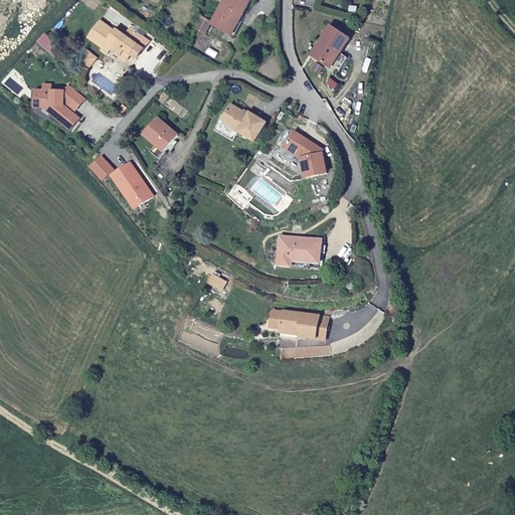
[(227,0),(227,2),(214,27),(231,37),(250,0),(227,0)]
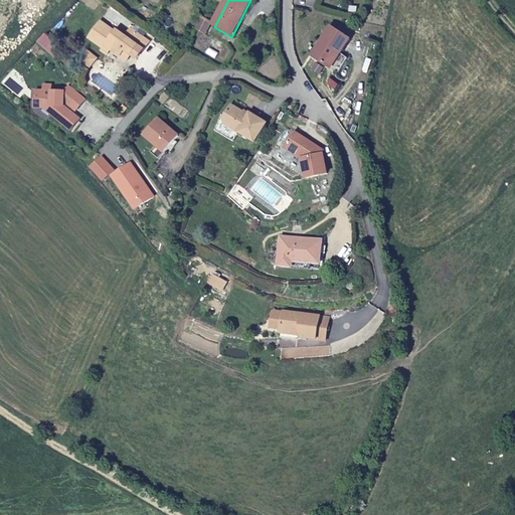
[(148,39),(136,31),(138,28),(131,23),(125,33),(115,27),(114,29),(99,20),(87,38),(102,47),(103,45),(111,49),(118,53),(120,49),(123,50),(124,48),(127,42),(134,46),(135,44),(143,49),(148,39)]
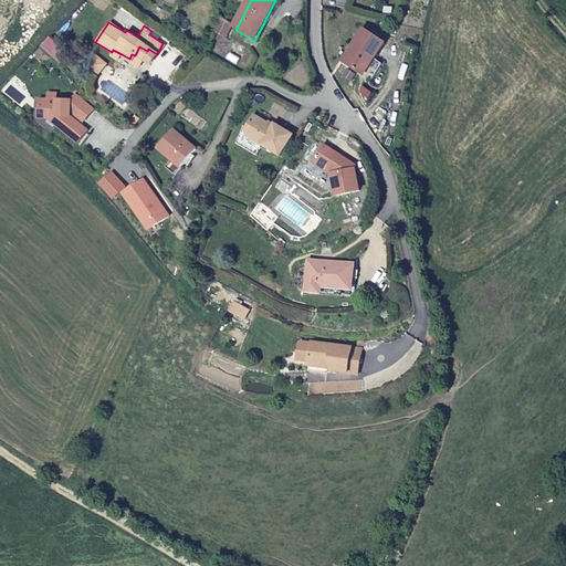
[(228,43),(236,30),(222,22),(215,35),(228,43)]
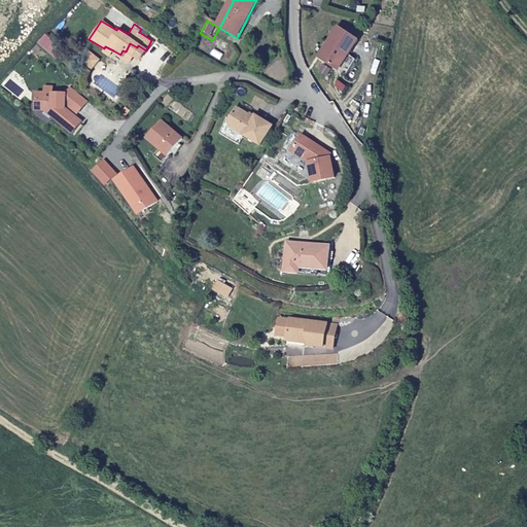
[(347,54),(356,38),(338,26),(318,57),(336,67),(344,51),(347,54)]
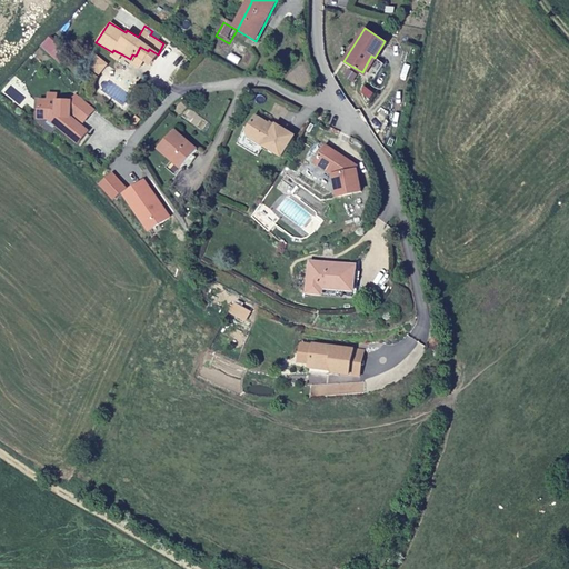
[(151,65),(158,55),(149,49),(148,51),(145,57),(143,59),(151,65)]
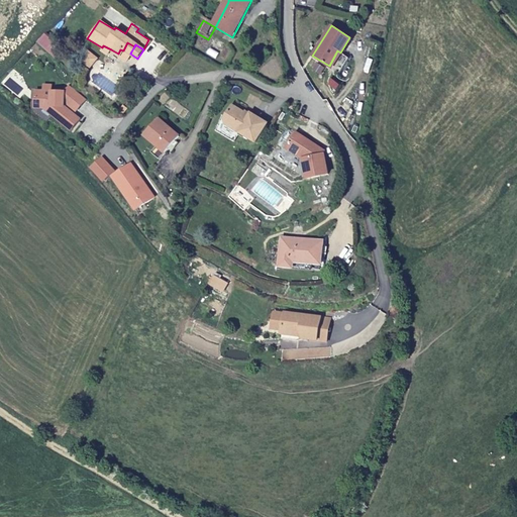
[(107,56),(111,49),(103,45),(102,47),(100,50),(107,56)]
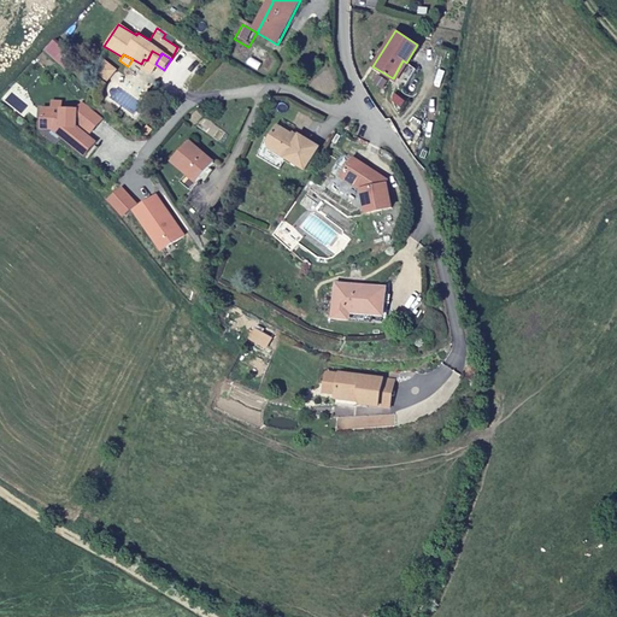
[(152,71),(156,64),(157,62),(148,58),(147,60),(144,59),(141,64),(152,71)]
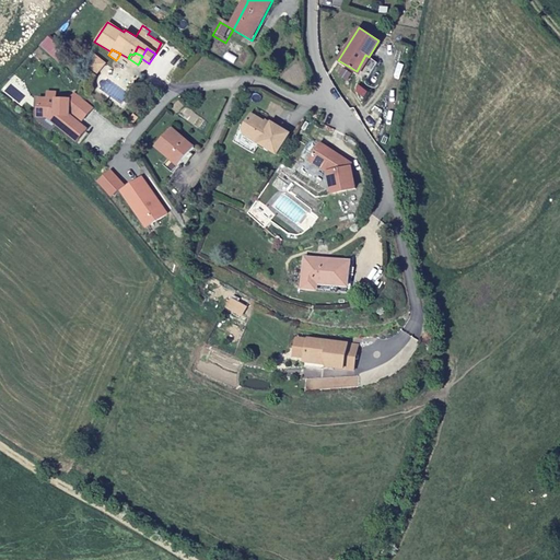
[(81,120),(91,108),(73,94),(68,101),(37,100),(37,114),(45,114),(57,123),(56,125),(77,141),(85,129),(66,115),(66,111),(69,111),(81,120)]
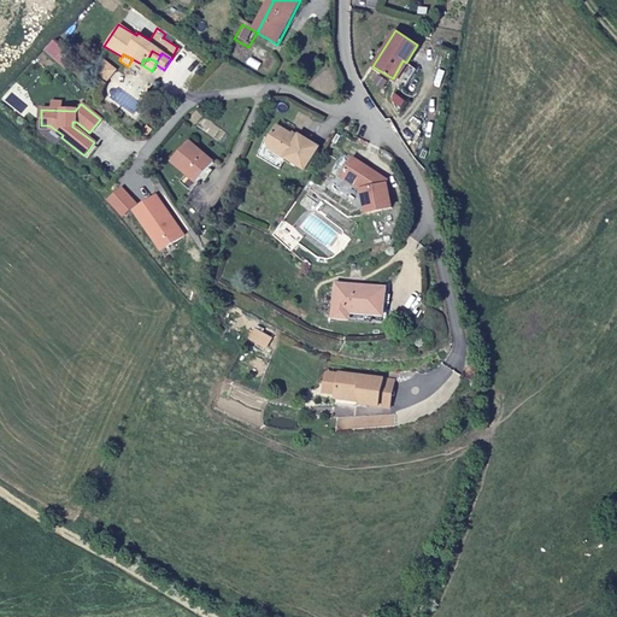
[(305,168),(318,144),(298,134),(295,137),(276,127),(269,141),(266,145),(286,157),(305,168)]
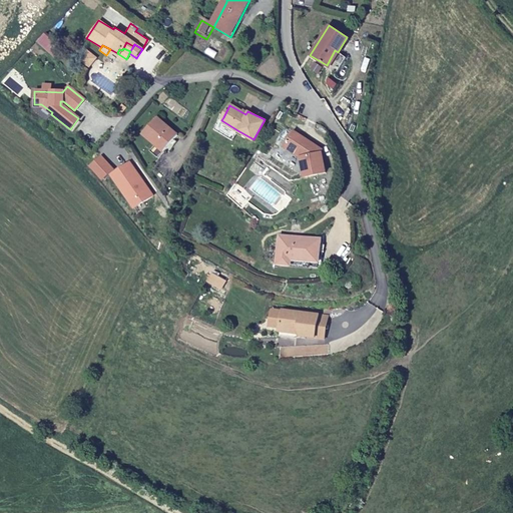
[(177,132),(156,115),(140,133),(161,151),(177,132)]
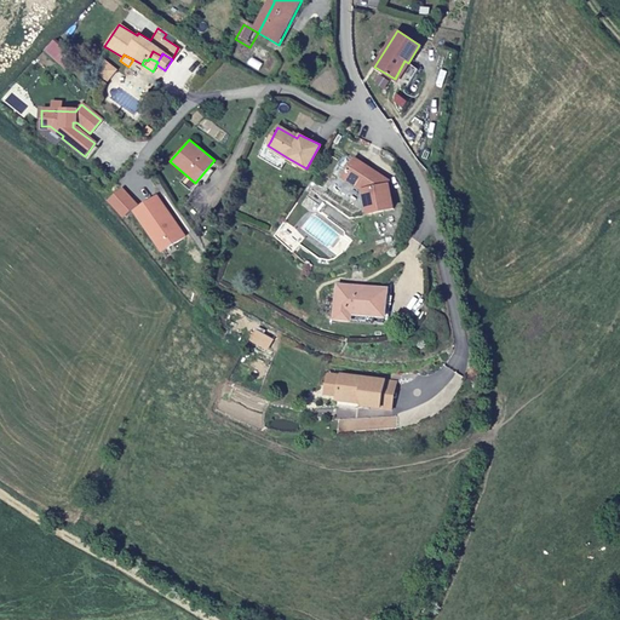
[(268,145),(270,142),(267,139),(259,156),(281,168),(287,158),(268,145)]
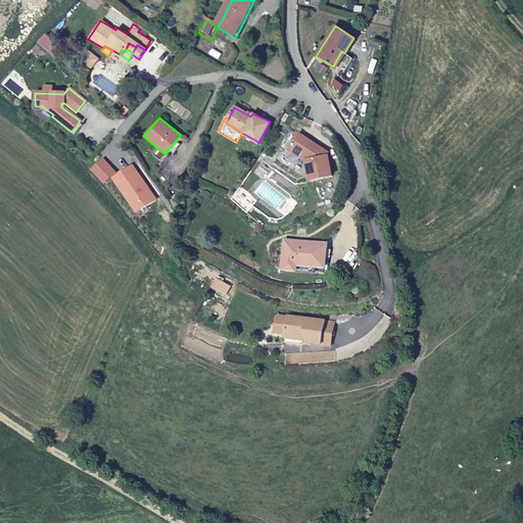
[(333,173),(326,149),(296,133),(288,149),(306,158),(312,180),(333,173)]
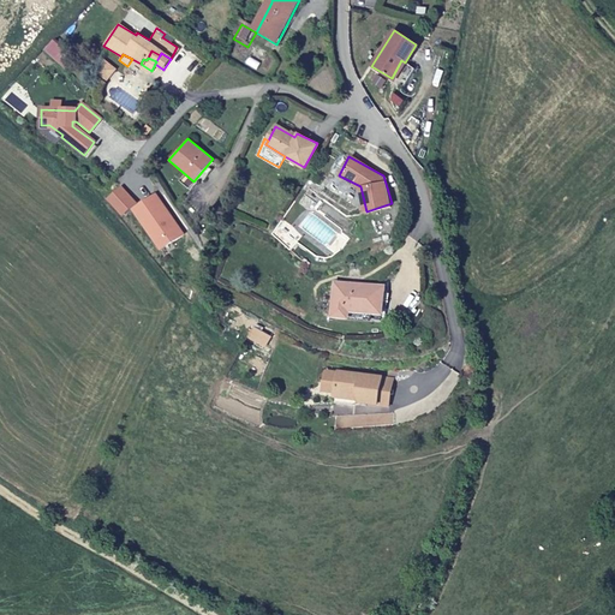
[(131,209),(160,250),(184,234),(156,192),(131,209)]
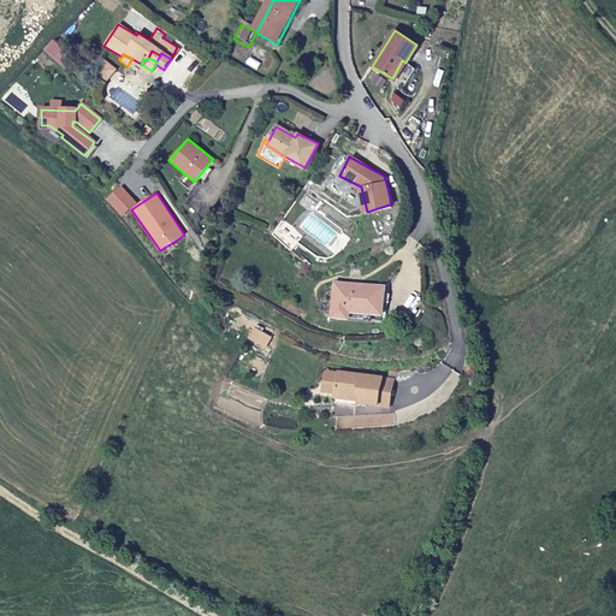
[(380,314),(384,289),(335,280),(331,313),(343,315),(344,308),(371,312),(380,314)]
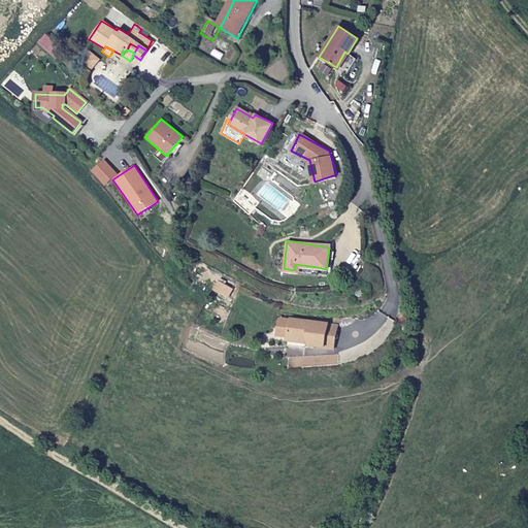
[(317,273),(318,267),(295,264),(294,270),(317,273)]
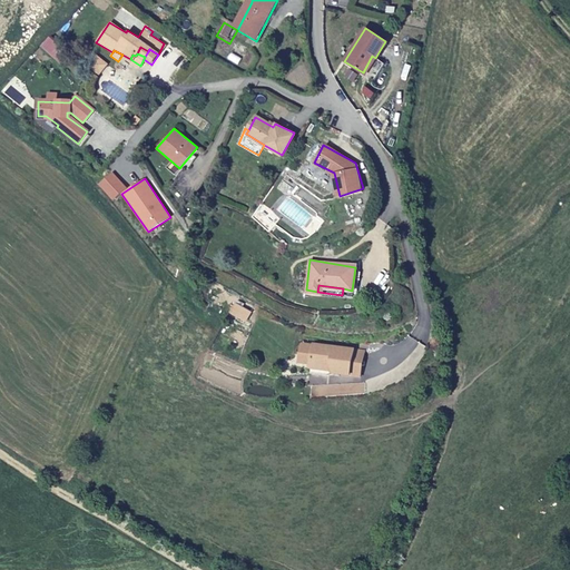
[(310,361),(313,343),(303,341),(300,359),(310,361)]
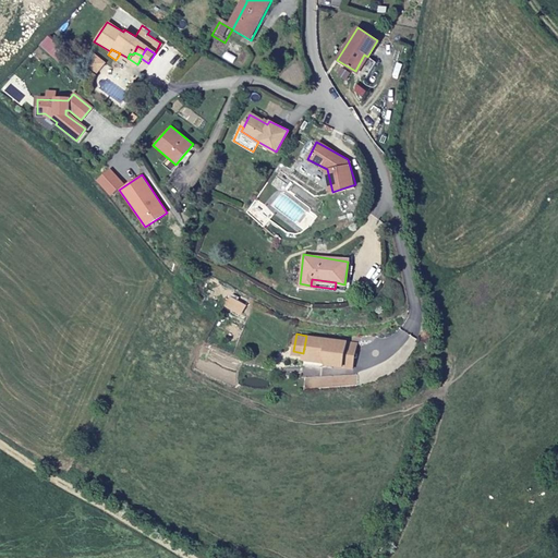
[(342,368),(347,341),(306,335),(306,336),(303,353),(303,355),(318,358),(322,365),(342,368)]
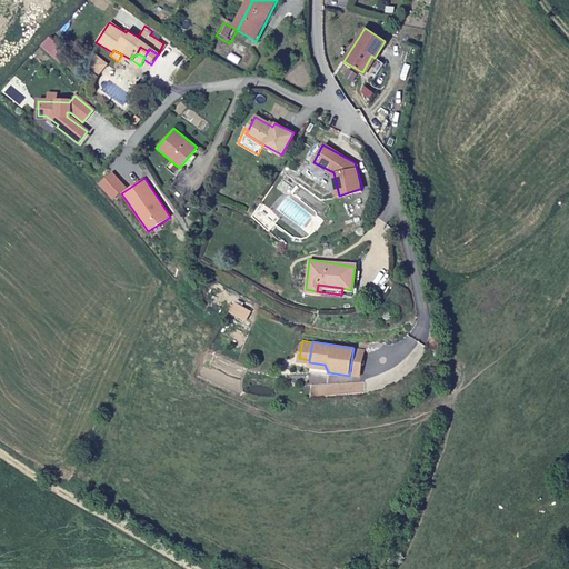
[(360,377),(363,349),(353,348),(349,376),(360,377)]
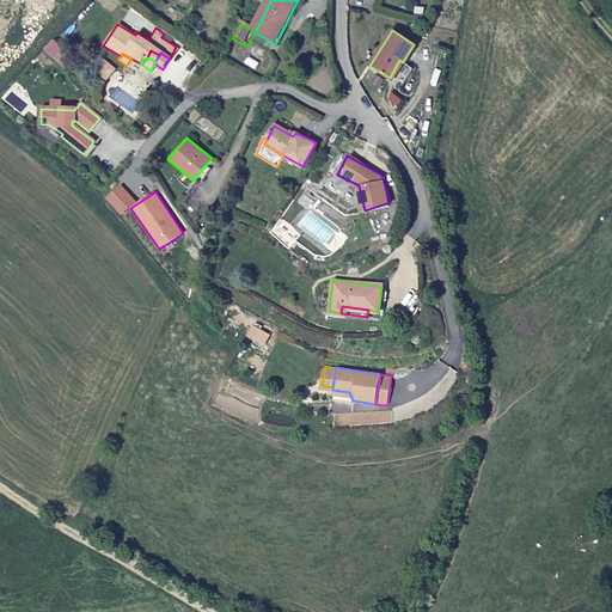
[(353,401),(349,392),(332,390),(330,401),(344,403),(353,401)]
